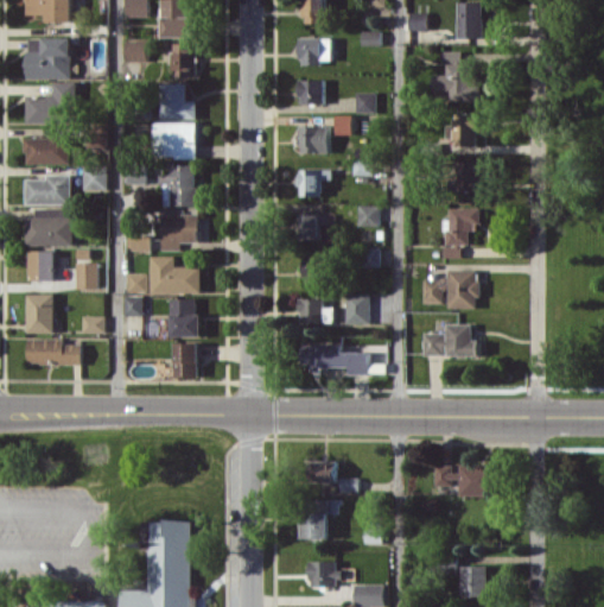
[(70,0),(25,0),(26,14),(45,16),(45,21),(70,23),(70,0)]
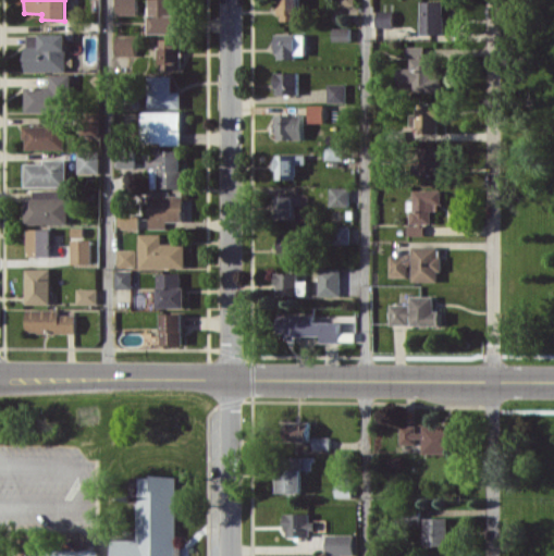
[(135,0),(113,0),(114,14),(135,14),(135,0)]
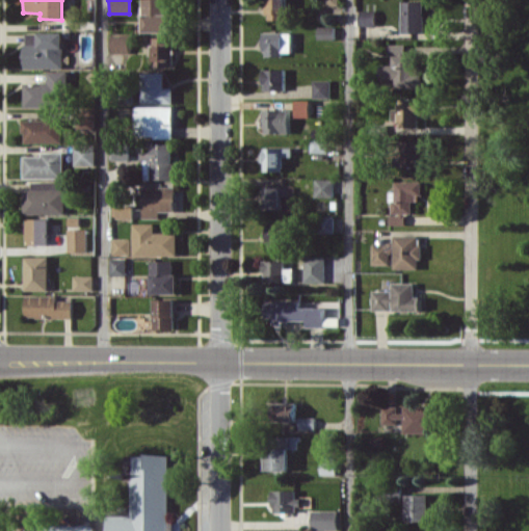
[(139,0),(141,33),(172,32),(172,15),(164,16),(163,0),(139,0)]
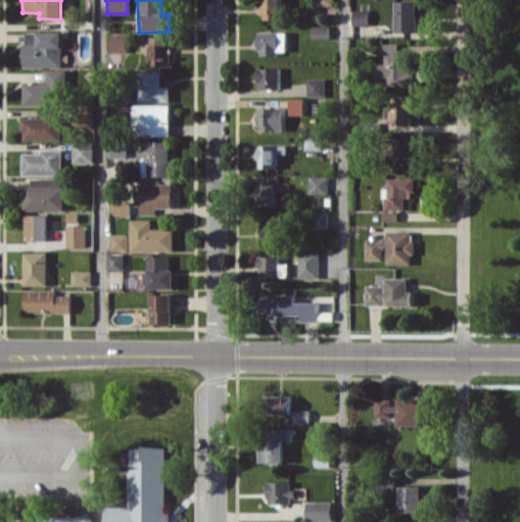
[(260,0),(260,20),(279,20),(278,0),(260,0)]
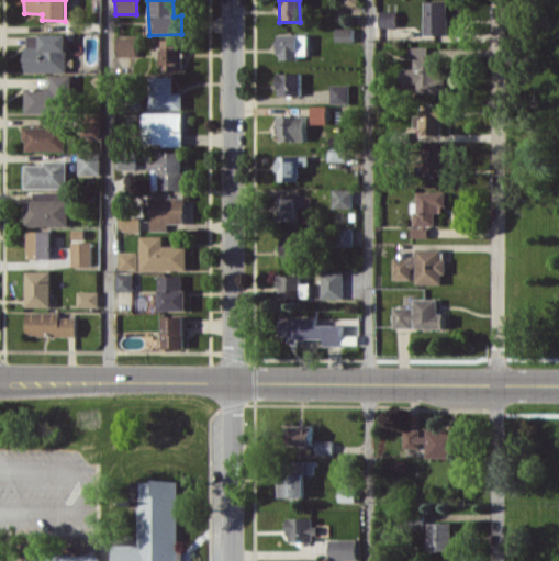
[(445,2),(423,2),(423,35),(446,35),(445,2)]
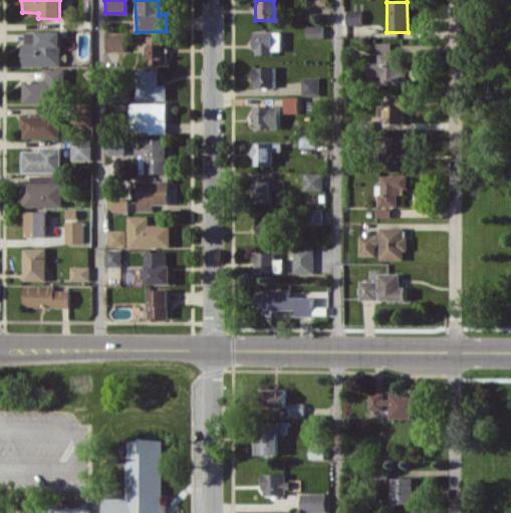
[(360,10),(344,11),(345,26),(360,25),(360,10)]
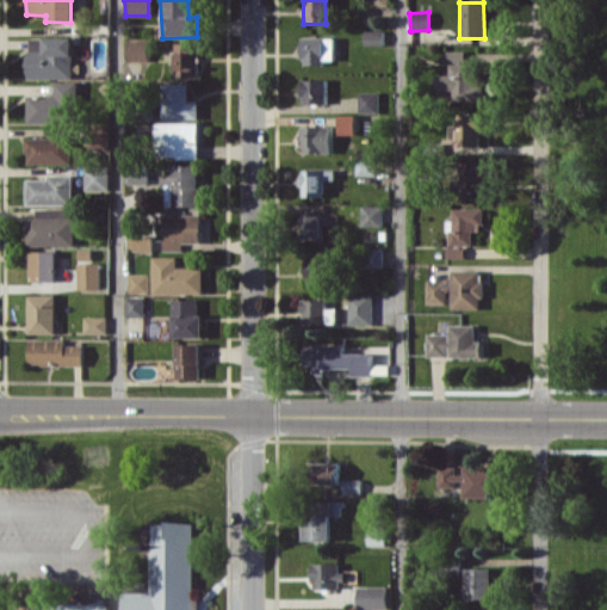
[(382,31),(363,31),(361,47),(382,47),(382,31)]
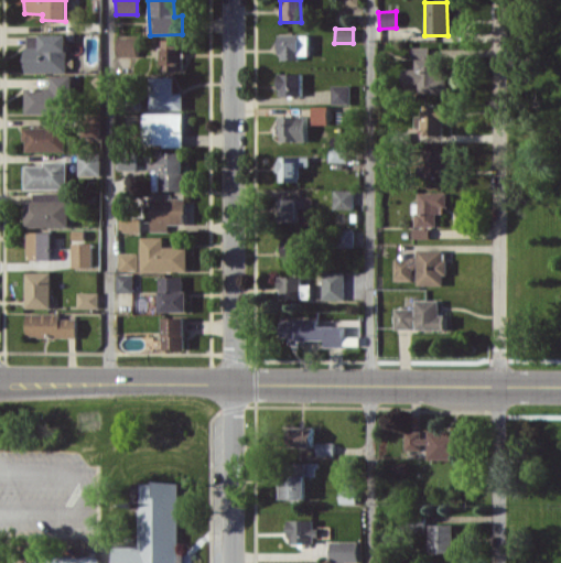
[(65,73),(65,35),(23,35),(23,74),(65,73)]
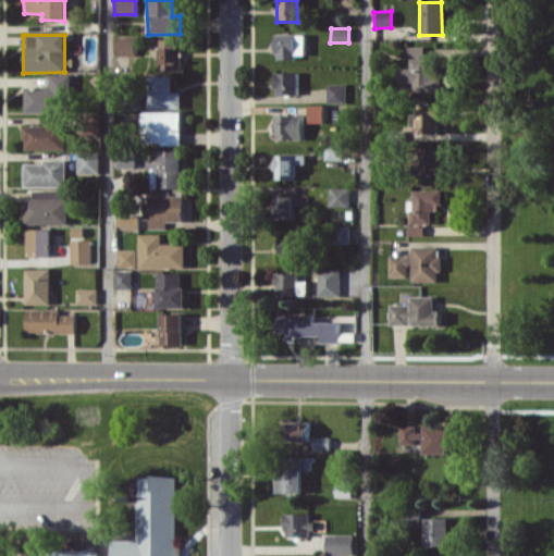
[(304,35),(274,35),(274,58),(304,58),(304,35)]
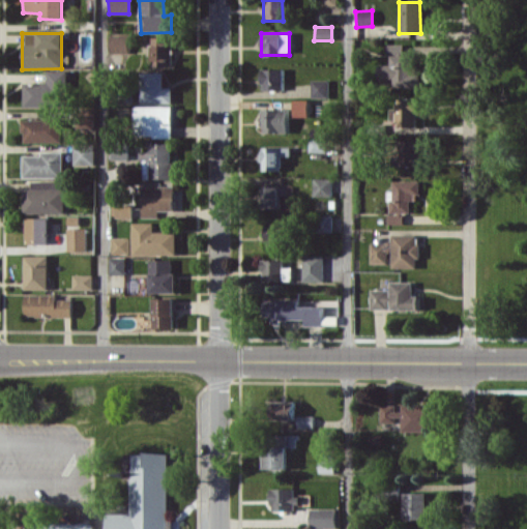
[(127,36),(108,36),(108,54),(127,54),(127,36)]
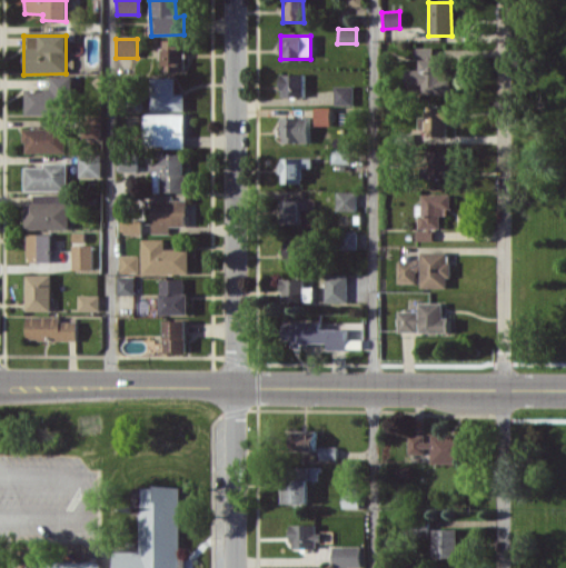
[(181,72),(182,41),(161,41),(161,71),(181,72)]
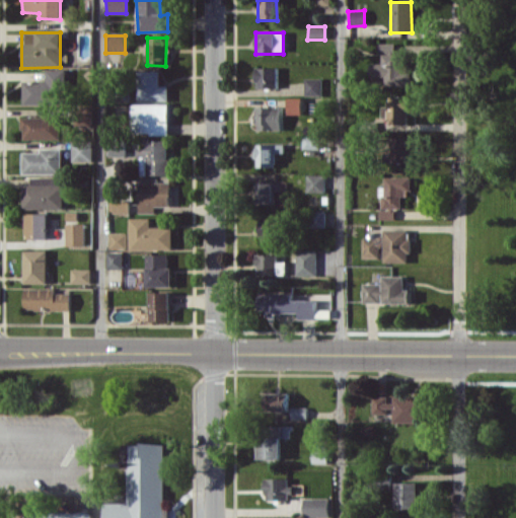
[(368,78),(382,78),(382,85),(408,86),(409,55),(380,54),(380,64),(368,64),(368,78)]
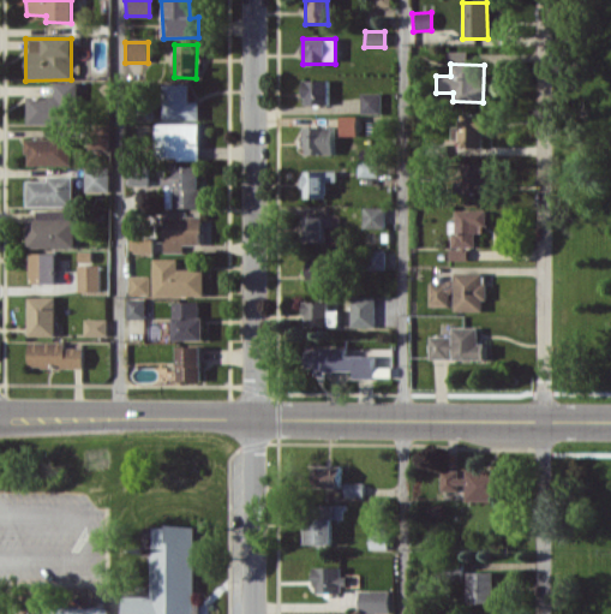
[(327,81),(301,81),(301,105),(327,105),(327,81)]
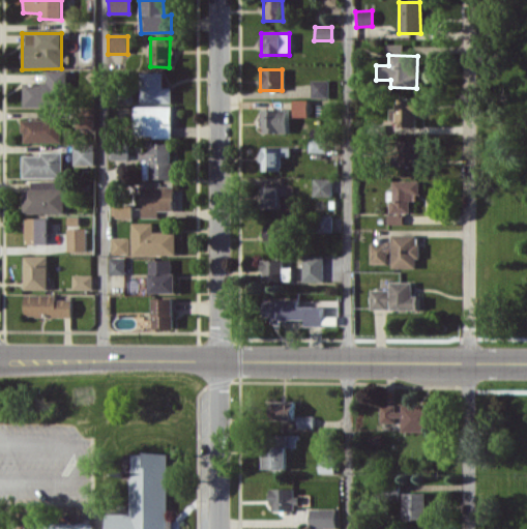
[(22,108),(64,108),(64,71),(46,71),(46,84),(22,84),(22,108)]
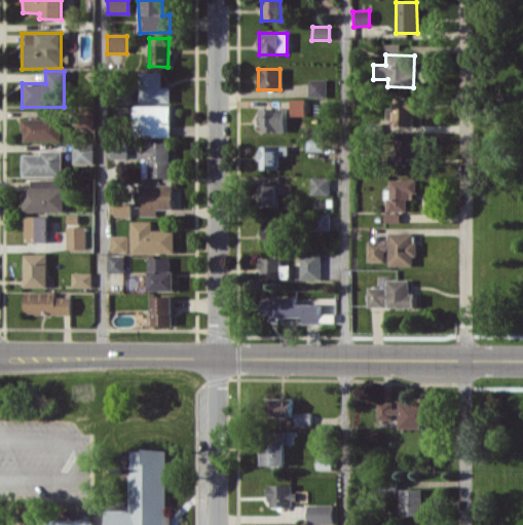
[(139,104),(169,103),(169,87),(160,87),(160,72),(139,72),(139,104)]
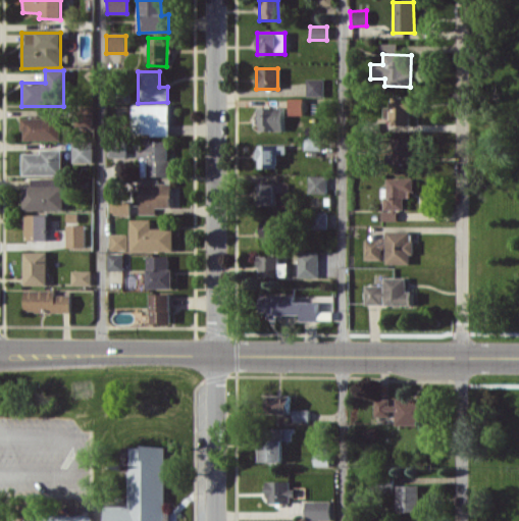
[(321,97),(321,80),(305,80),(305,97),(321,97)]
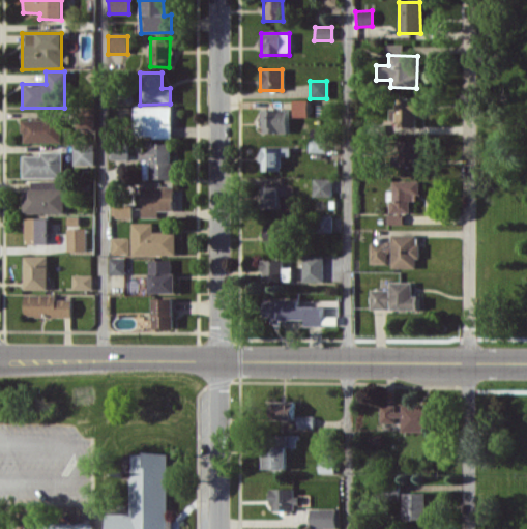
[(416,99),(398,98),(397,126),(415,127),(416,99)]
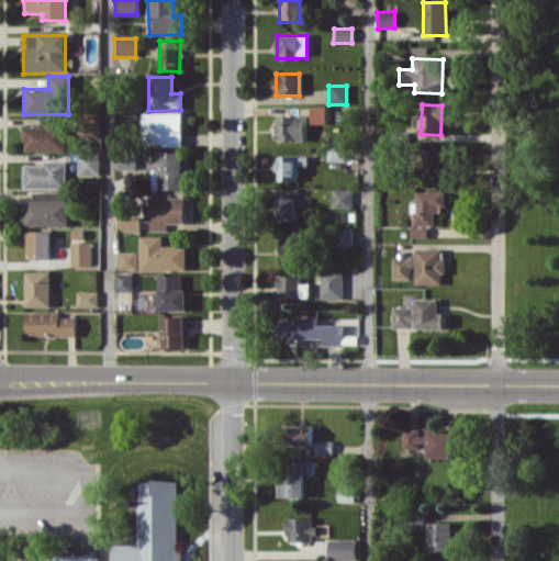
[(325,107),(310,107),(309,124),(325,125),(325,107)]
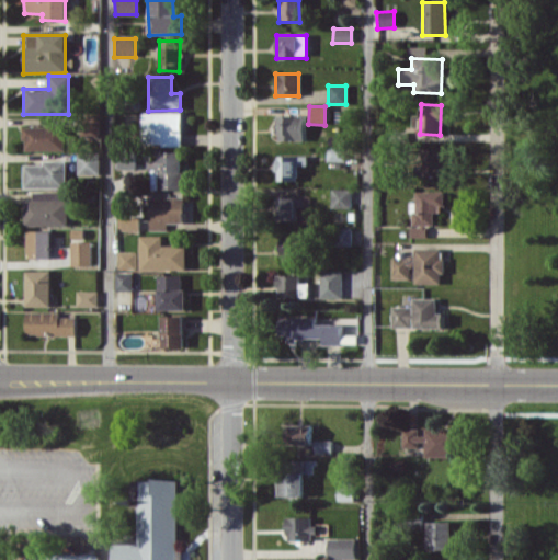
[(180,113),(141,114),(143,139),(152,139),(154,147),(181,146),(180,113)]
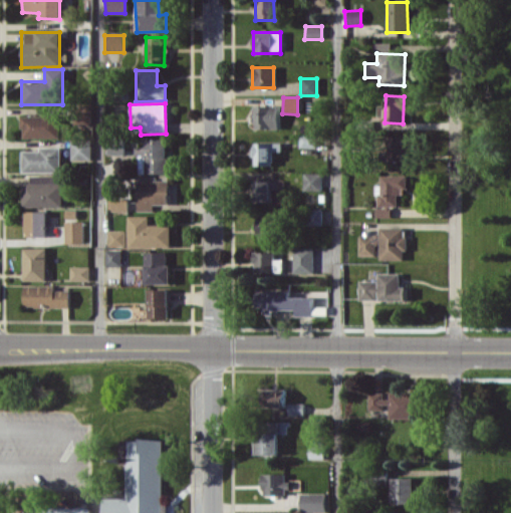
[(278,106),(252,106),(252,129),(277,130),(278,106)]
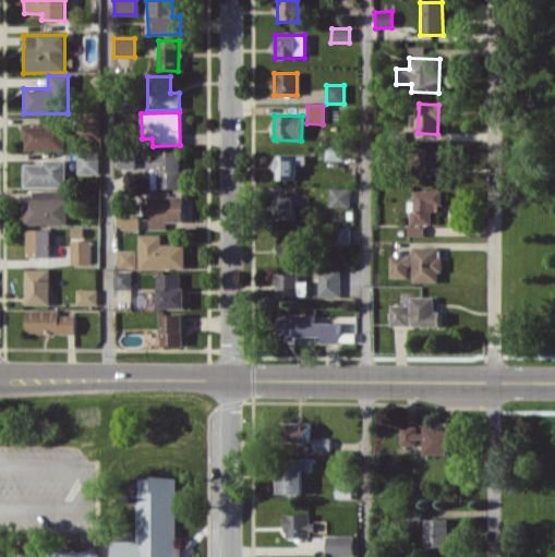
[(22,150),(63,150),(62,126),(22,126),(22,150)]
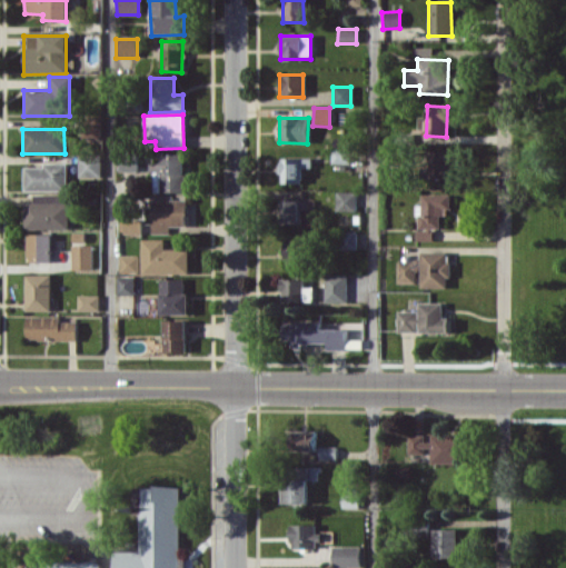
[(329,163),(348,163),(348,150),(330,150),(329,163)]
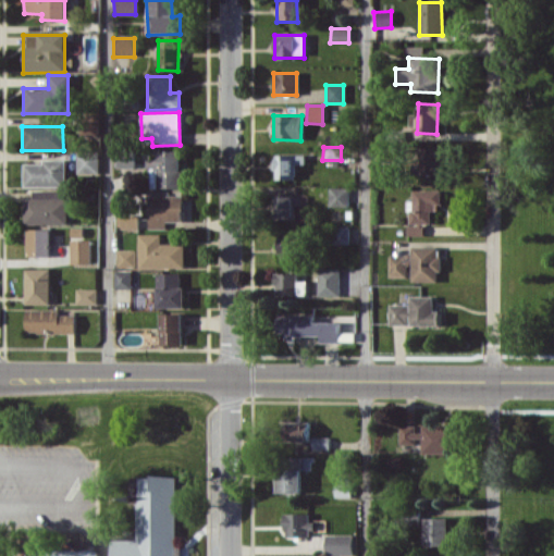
[(419,175),(438,175),(439,148),(420,147),(419,175)]
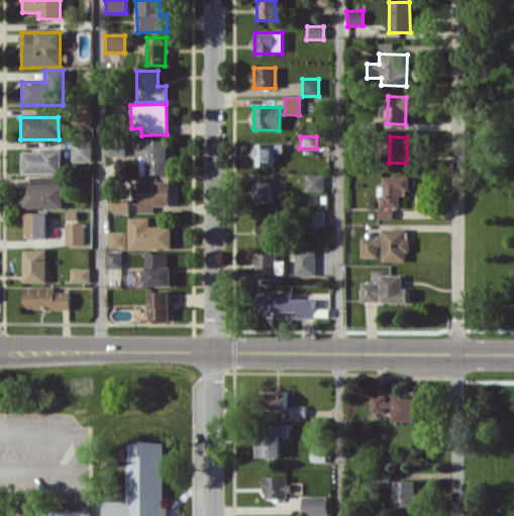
[(107,156),(123,157),(123,138),(107,138),(107,156)]
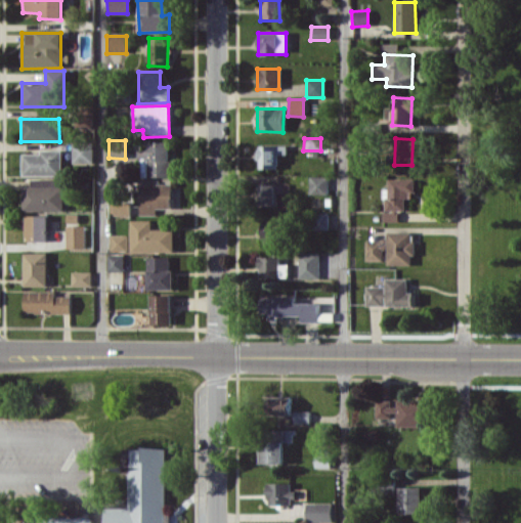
[(146,178),(168,177),(167,141),(144,142),(144,150),(137,150),(137,159),(146,159),(146,178)]
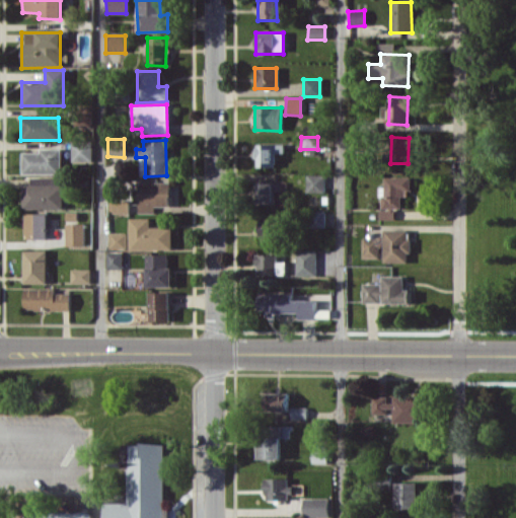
[(90,141),(70,142),(70,162),(90,162),(90,141)]
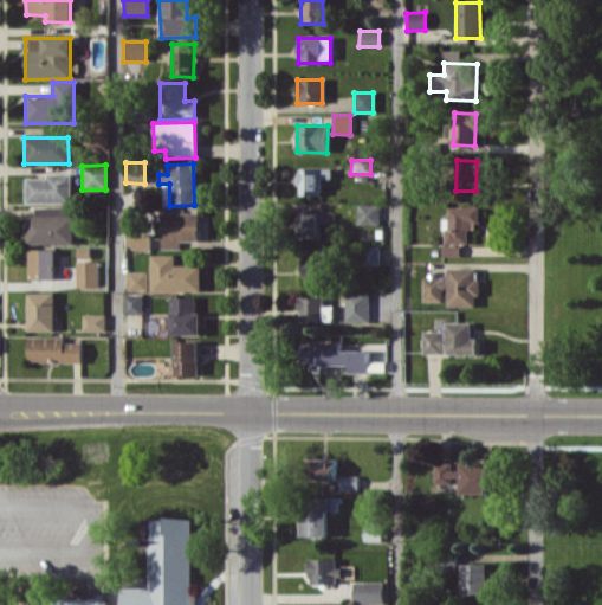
[(318,197),(318,179),(330,179),(330,169),(297,168),(296,195),(318,197)]
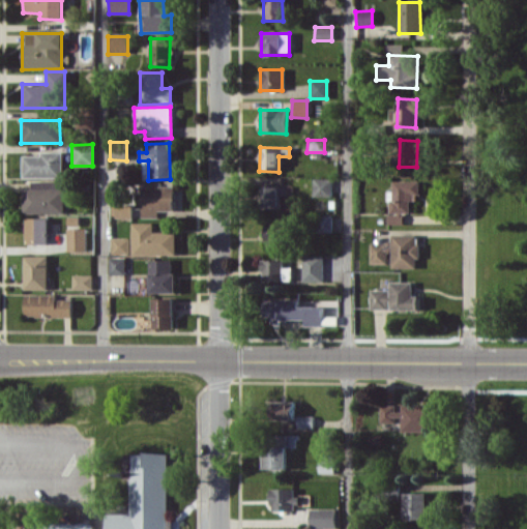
[(22,178),(61,178),(61,152),(38,153),(38,156),(22,156),(22,178)]
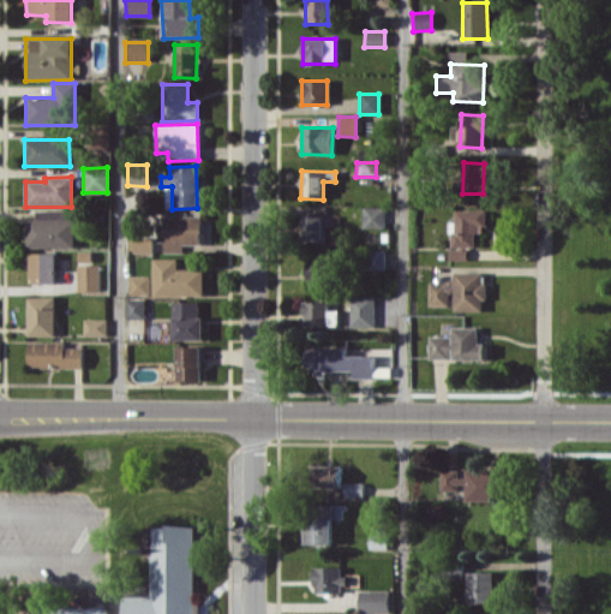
[(382,230),(382,208),(361,208),(360,228),(382,230)]
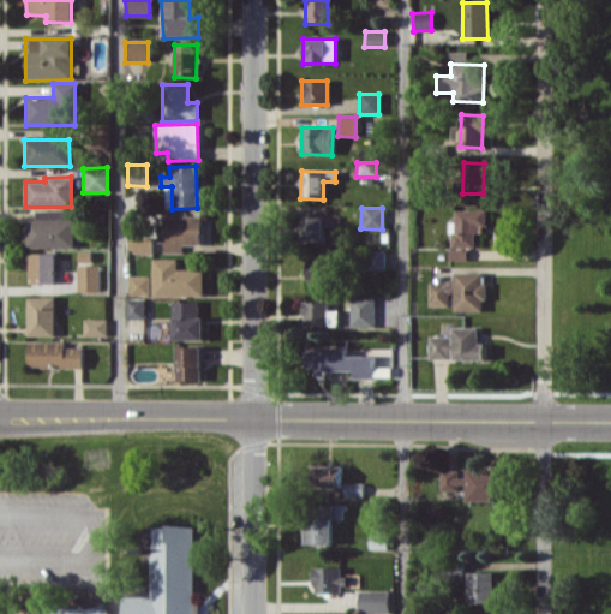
[(449,248),(474,248),(474,233),(484,233),(484,210),(454,210),(454,222),(449,222),(449,248)]
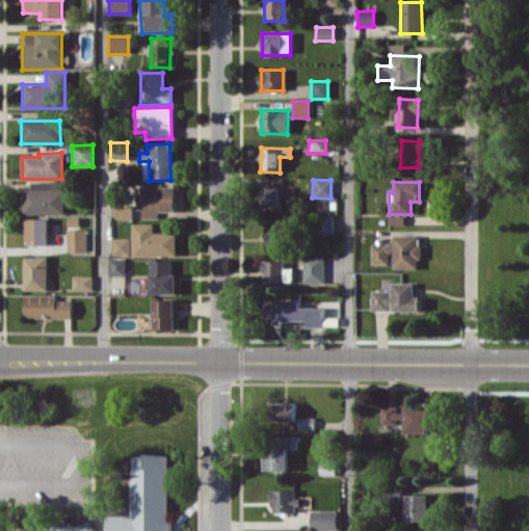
[(22,215),(62,214),(62,183),(29,183),(29,190),(22,190),(22,215)]
